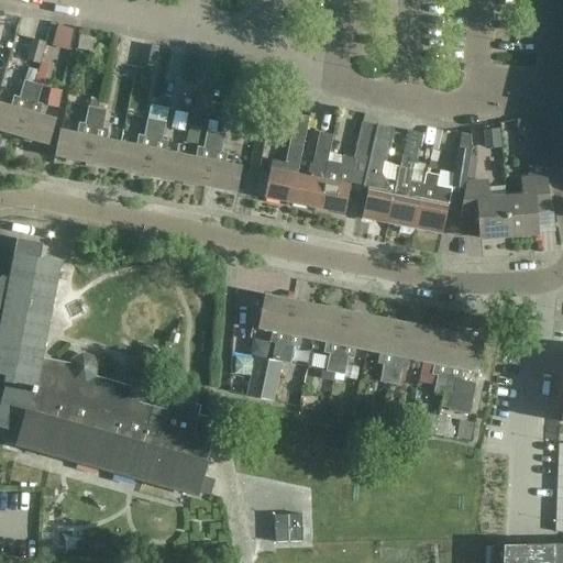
[(26,61),(39,65),(45,43),(32,40),(26,61)]
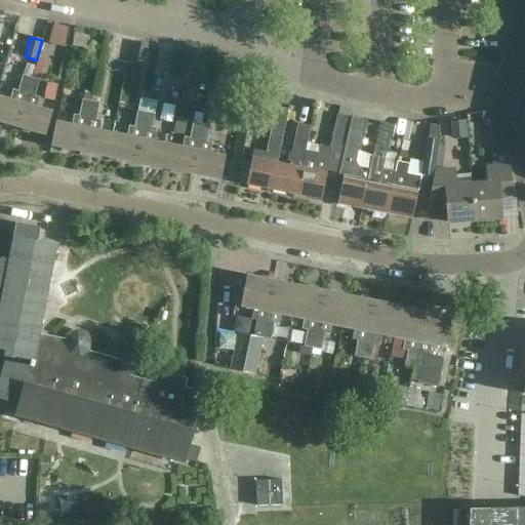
[(130,63),(143,65),(147,44),(134,42),(130,63)]
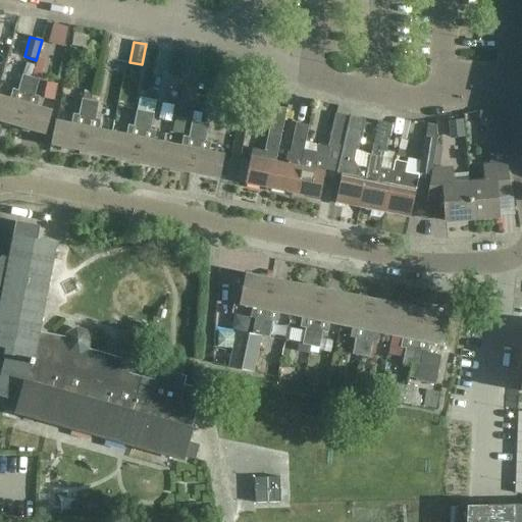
[(173,50),(168,73),(180,76),(186,52),(173,50)]
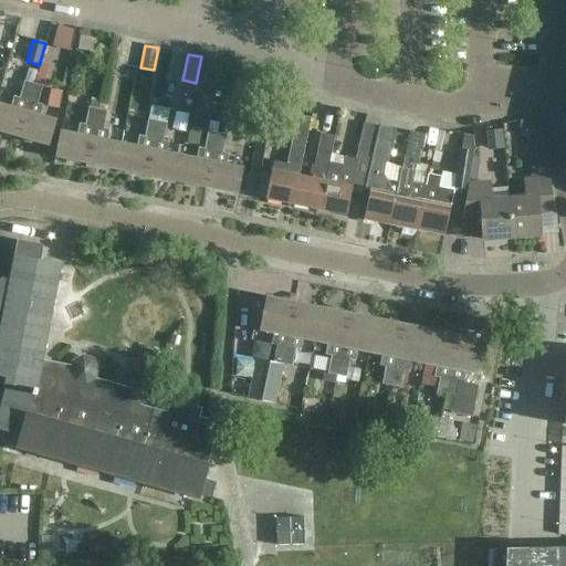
[(12,107),(0,103),(0,130),(20,137),(35,84),(25,81),(21,98),(14,96),(12,107)]
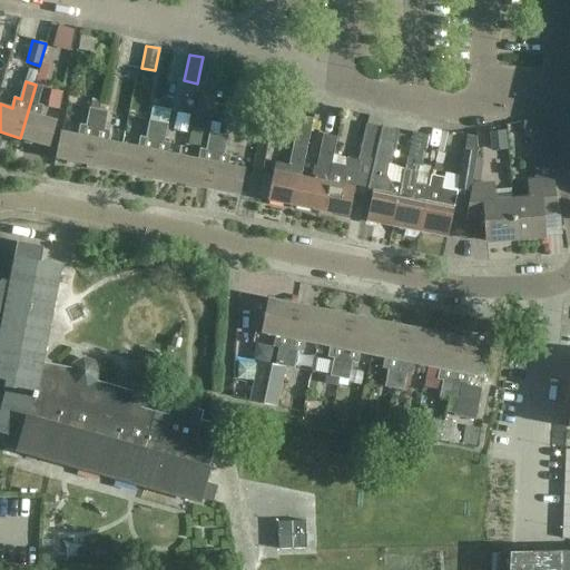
[(20,138),(50,147),(58,121),(41,117),(45,106),(39,105),(43,87),(36,85),(20,138)]
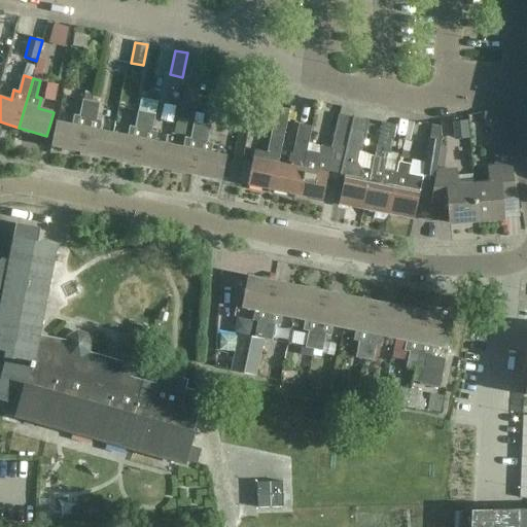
[(73,125),(58,121),(53,146),(81,152),(92,101),(82,100),(79,116),(75,115),(73,125)]
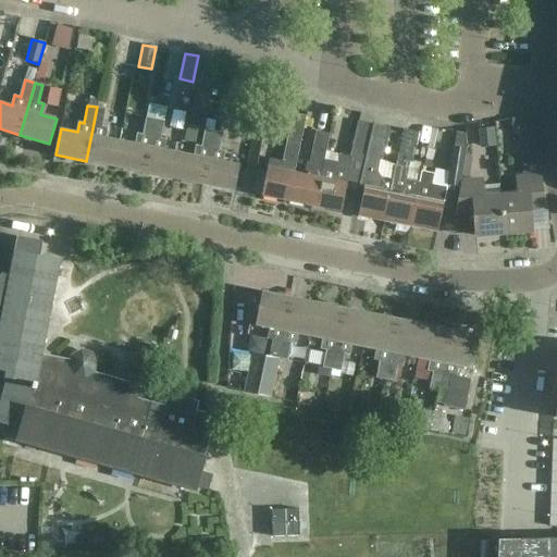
[(115,166),(121,140),(107,138),(109,127),(102,126),(107,109),(97,107),(86,161),(115,166)]
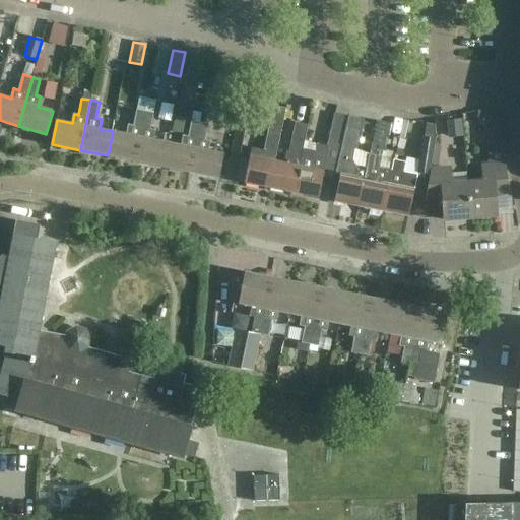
[(270,188),(275,161),(285,109),(273,107),(264,150),(266,150),(264,159),(250,156),(245,183),(270,188)]
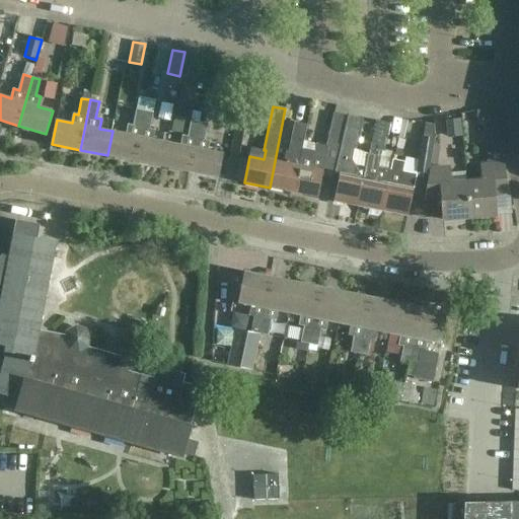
[(113,131),(107,155),(135,161),(145,110),(137,109),(134,126),(128,124),(126,134),(113,131)]
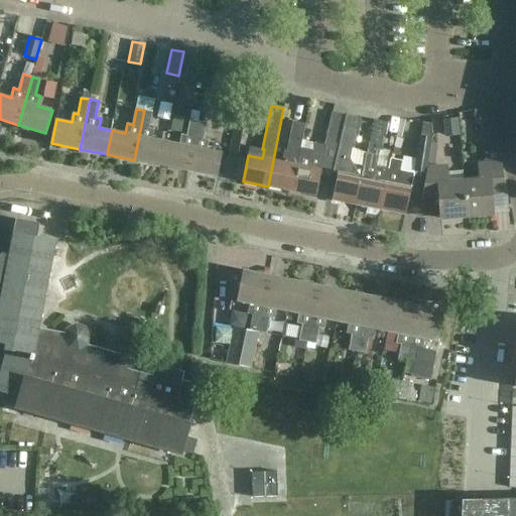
[(153,112),(144,110),(134,160),(161,165),(166,141),(152,138),(154,129),(150,128),(153,112)]
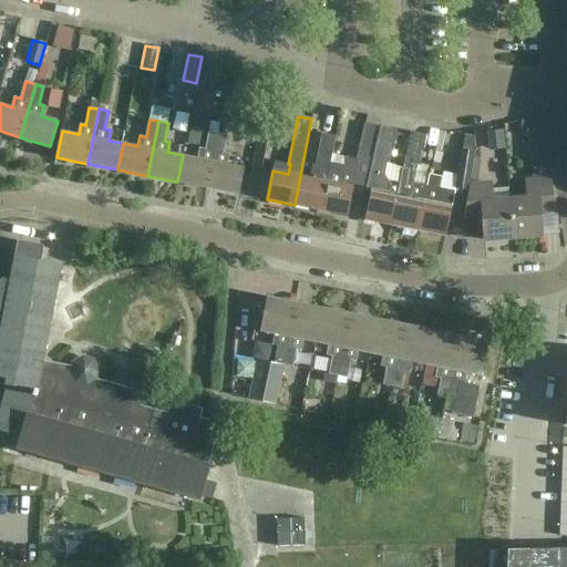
[(366,123),(358,155),(373,160),(380,126),(366,123)]
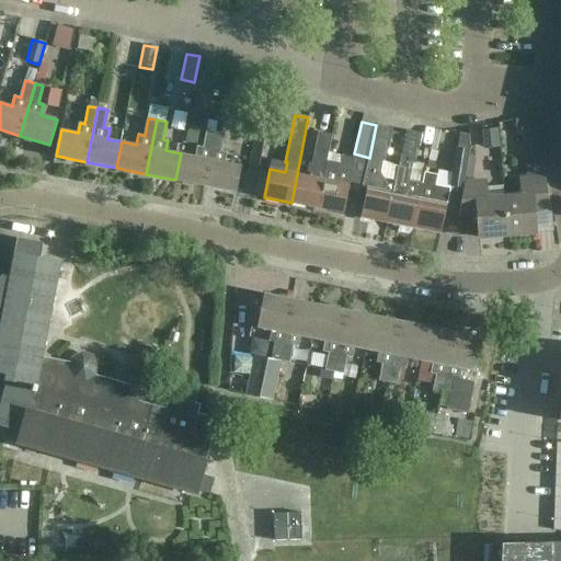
[(388,222),(396,182),(385,179),(380,173),(384,161),(387,158),(392,129),(377,125),(362,190),(367,191),(362,217),(388,222)]
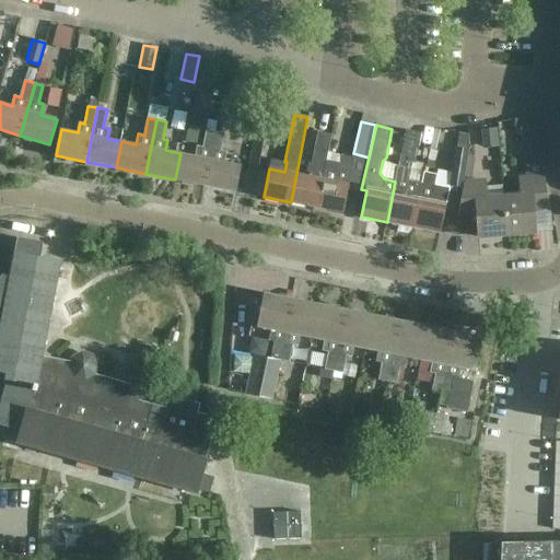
[(195,156),(181,153),(175,179),(205,186),(216,131),(206,129),(202,147),(197,146),(195,156)]
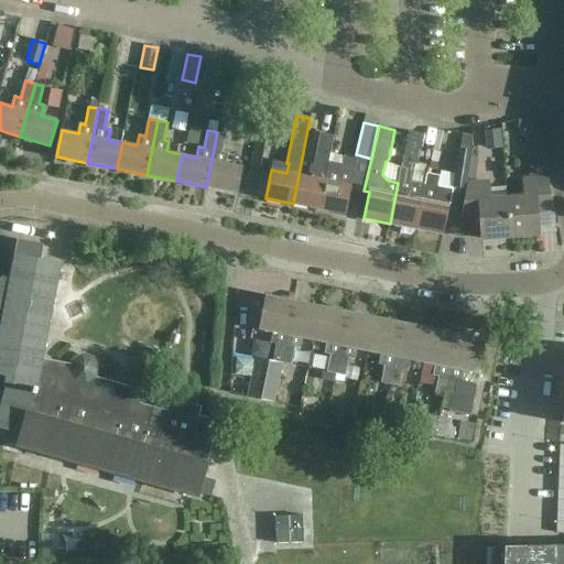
[(424,134),(409,131),(402,162),(418,165),(424,134)]
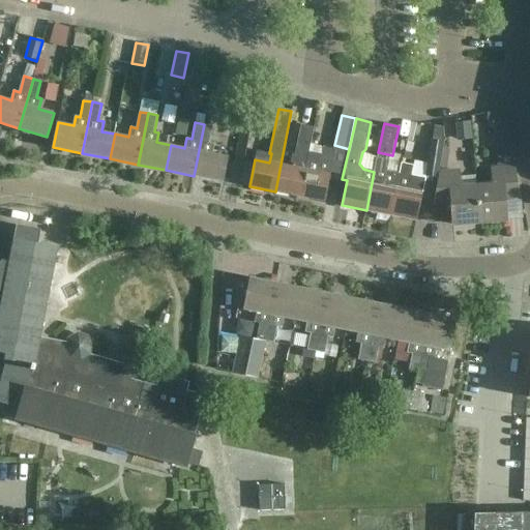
[(212,126),(204,124),(194,176),(223,181),(228,156),(212,153),(214,144),(209,143),(212,126)]
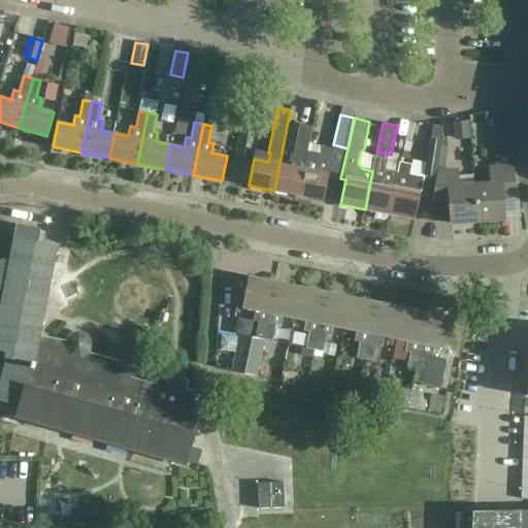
[(279,164),(274,191),(298,196),(304,169),(312,127),(300,125),(294,153),(292,154),(290,162),(293,165),(293,167),(279,164)]
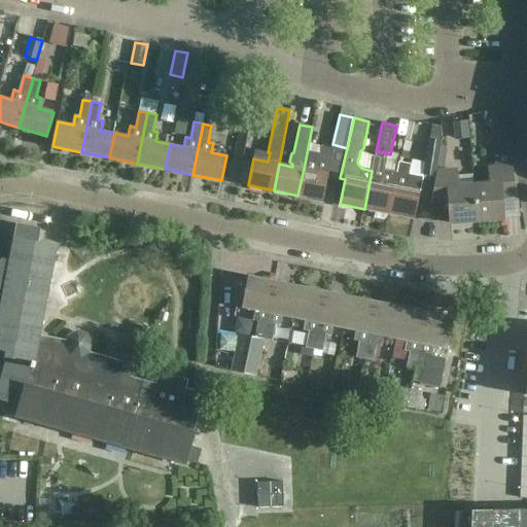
[(442,141),(429,139),(424,175),(435,177),(442,141)]
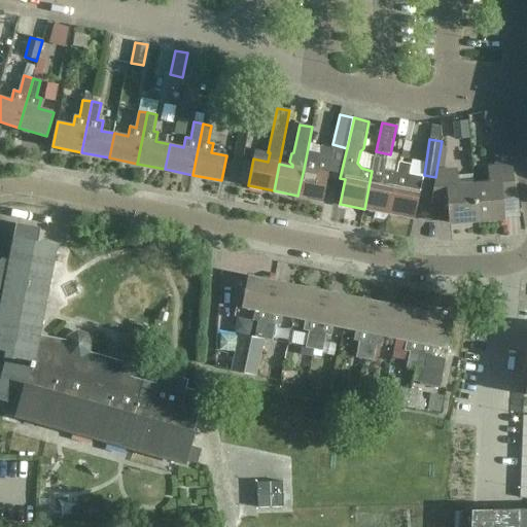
[(473,142),(453,141),(452,164),(472,165),(473,142)]
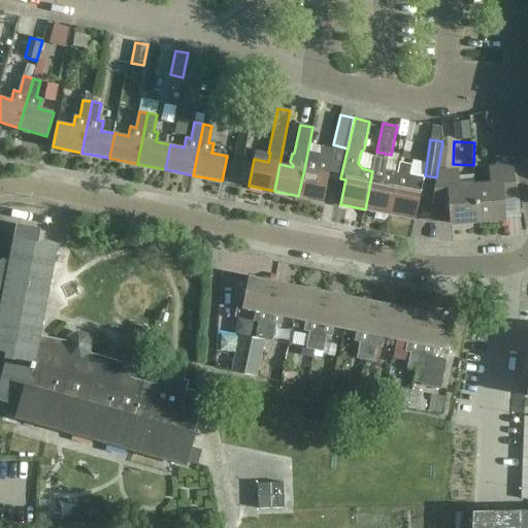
[(304,169),(298,196),(324,201),(329,174),(334,150),(322,146),(320,159),(318,172),(304,169)]
